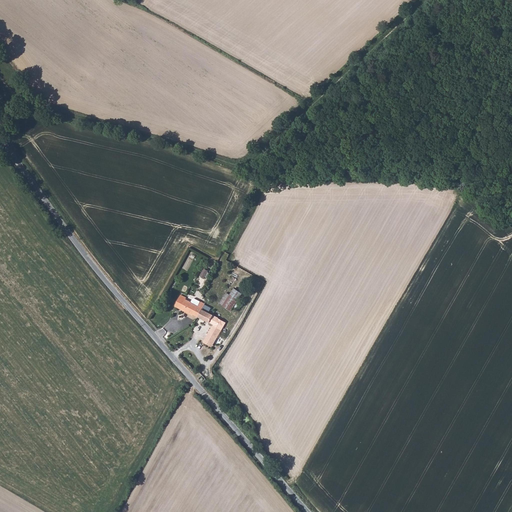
[(233,287),(229,293),(226,293),(220,303),(232,310),(242,293),(233,287)]
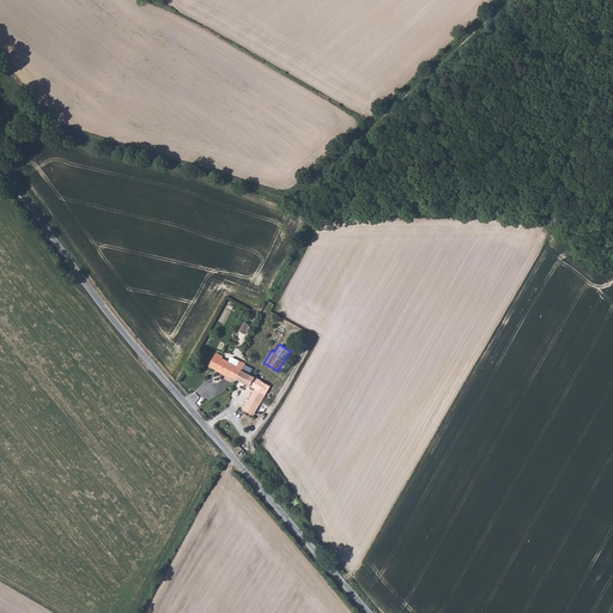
[(212,368),(232,378),(234,377),(240,380),(241,377),(243,370),(246,364),(242,362),(238,368),(230,363),(224,360),(225,358),(218,354),(212,368)]
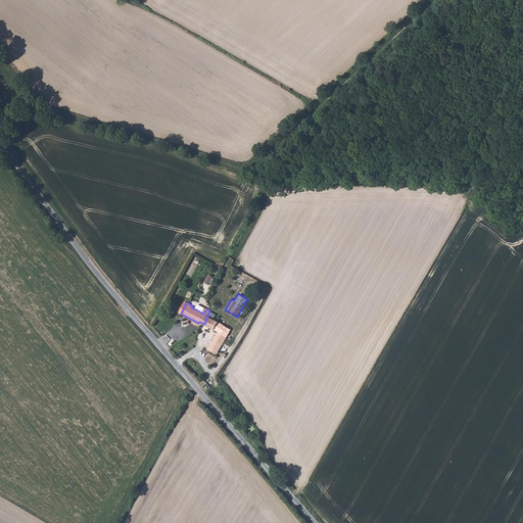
[(218,315),(209,311),(207,316),(215,320),(218,315)]
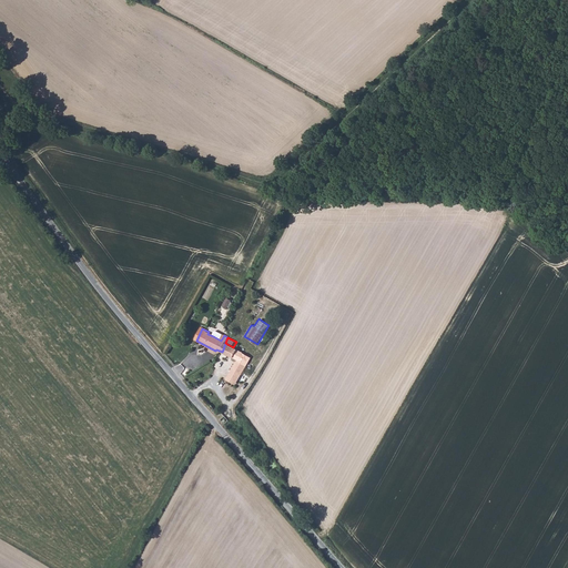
[(249,357),(233,347),(225,343),(223,350),(243,361),(245,358),(247,359),(249,357)]
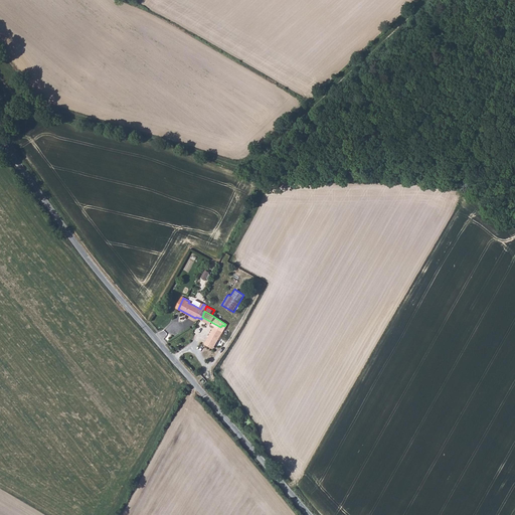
[(223,332),(215,327),(207,339),(214,343),(216,344),(223,332)]
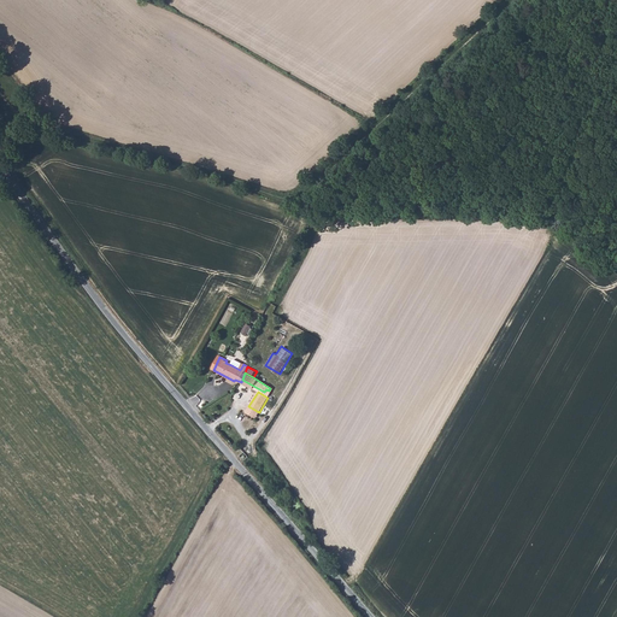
[(257,411),(248,406),(245,415),(252,419),(257,411)]
